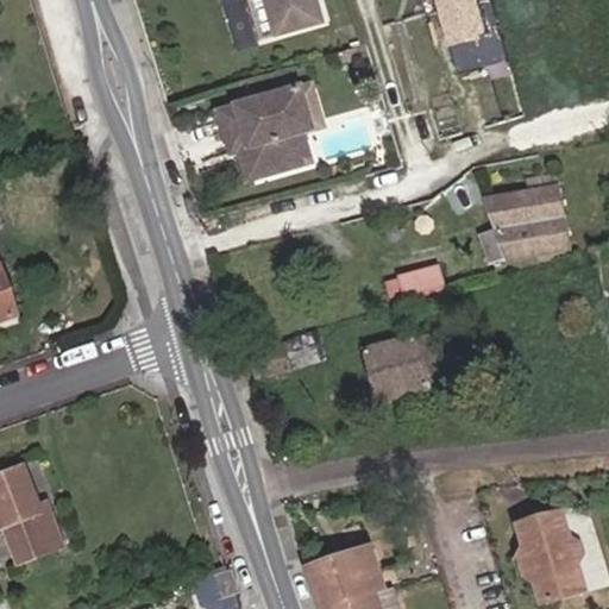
[(324,25),(315,0),(270,0),(281,38),(324,25)]
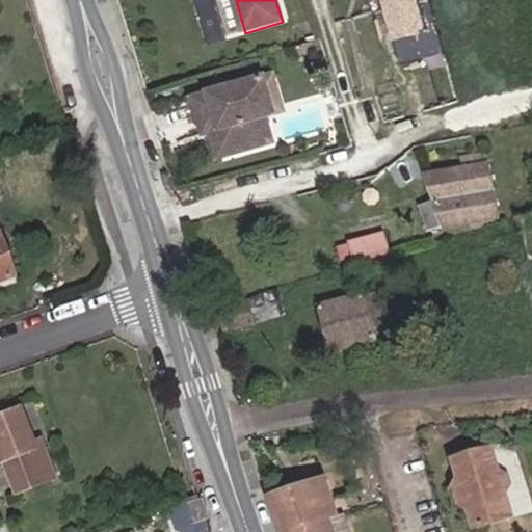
[(393,42),(432,32),(428,18),(423,19),(417,0),(386,0),(382,1),(393,42)]
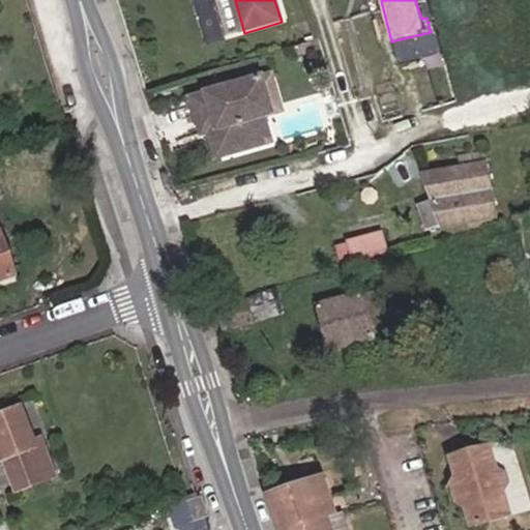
[(273,81),(256,86),(266,121),(285,116),(273,81)]
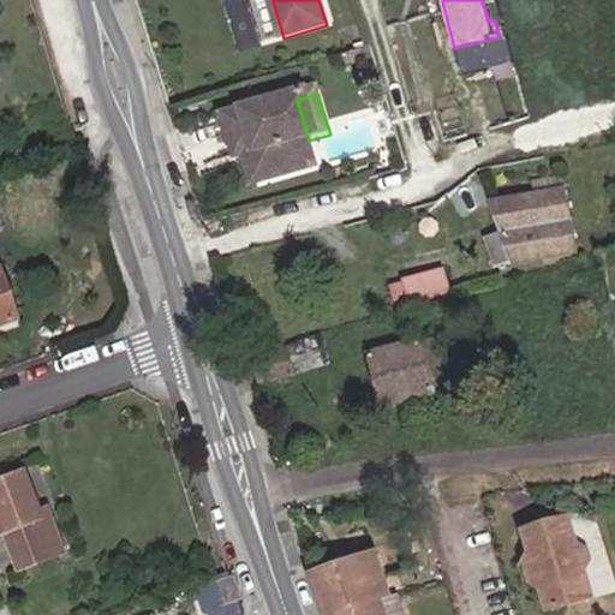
[(297,100),(234,119),(244,151),(256,149),(267,186),(317,171),(309,141),(297,100)]
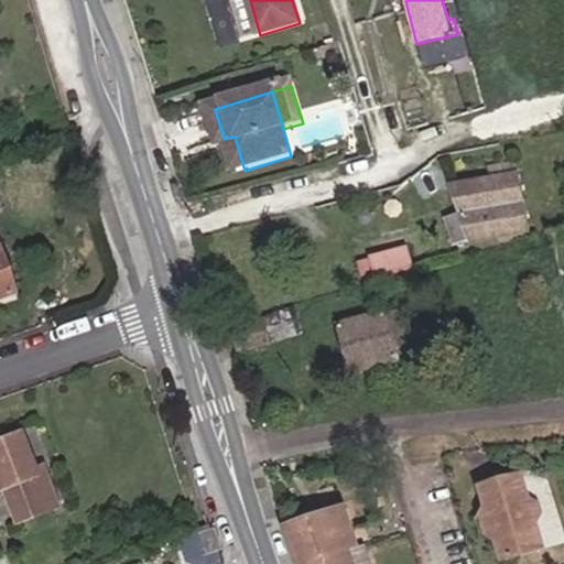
[(215,109),(206,111),(218,149),(226,147),(224,139),(215,109)]
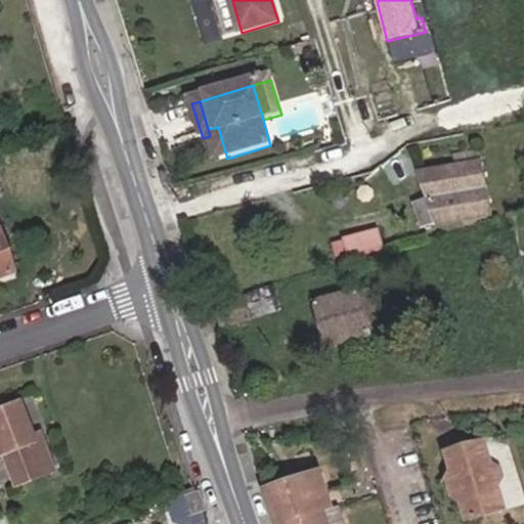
[(227,159),(218,127),(208,129),(210,136),(218,162),(227,159)]
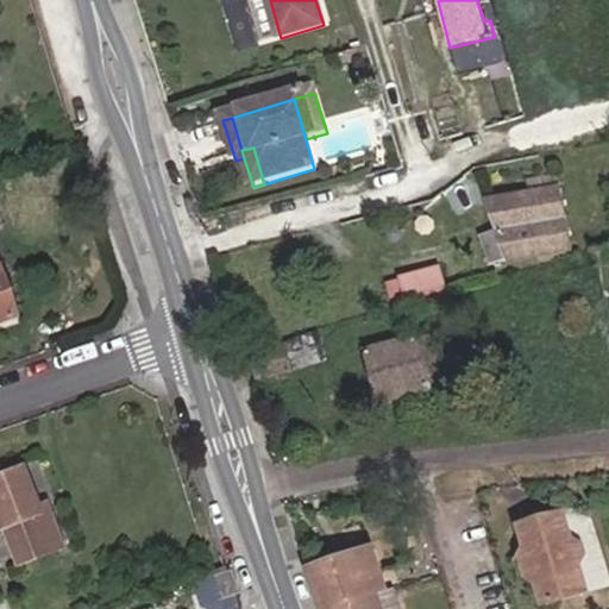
[(557,190),(554,176),(535,181),(537,187),(519,192),(520,200),(557,190)]
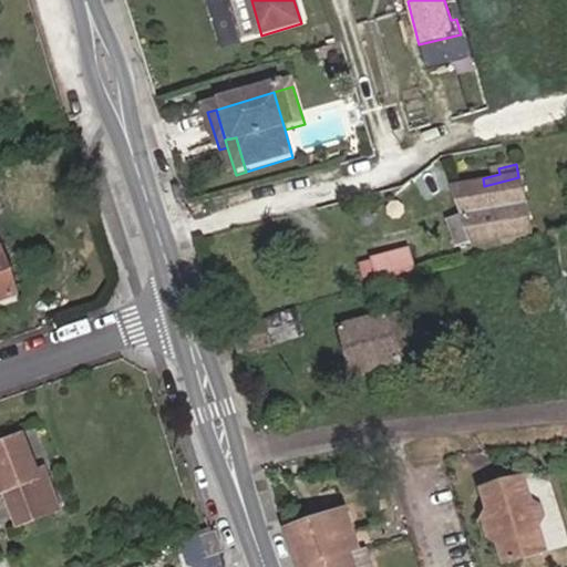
[(506,234),(527,228),(518,177),(484,186),(457,193),(475,247),(507,239),(506,234)]
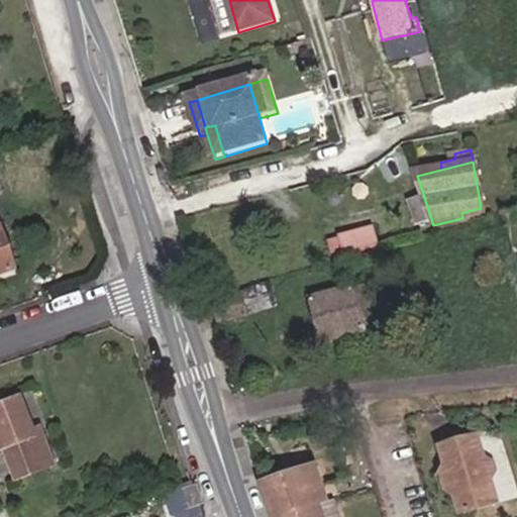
[(380,227),(329,233),(331,252),(382,246),(380,227)]
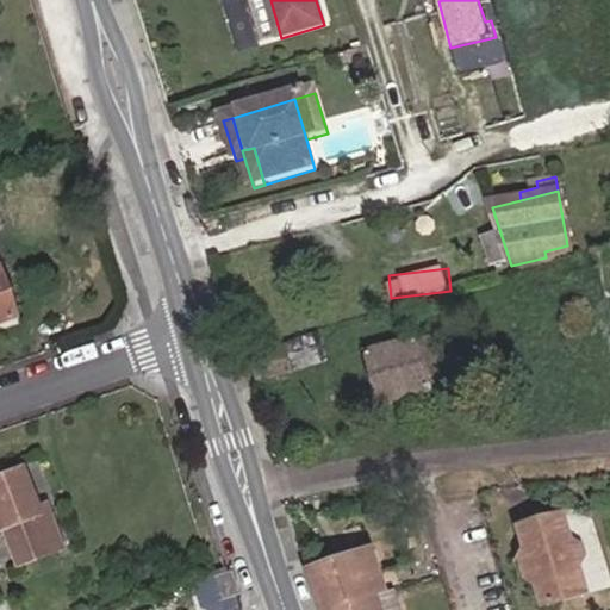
[(0,324),(10,322),(0,293),(0,324)]
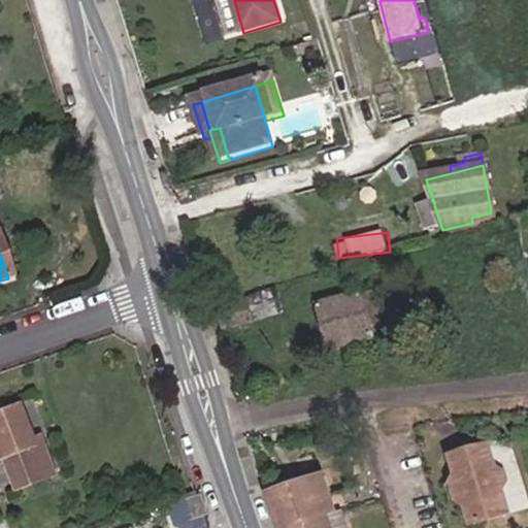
[(362,298),(367,315),(380,311),(375,294),(362,298)]
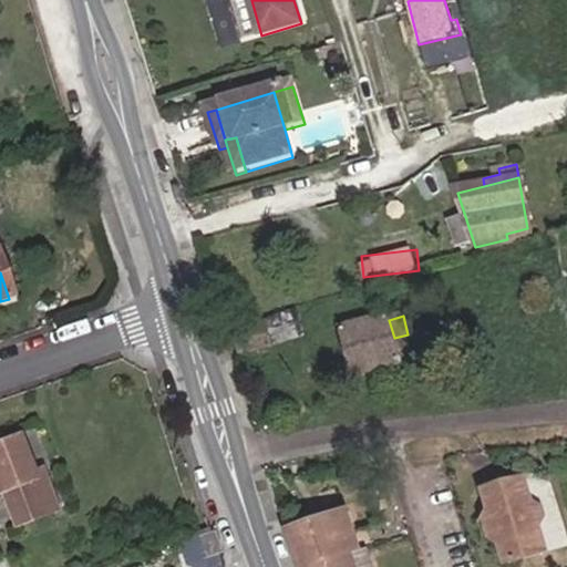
[(296,317),(265,326),(272,347),(302,339),(296,317)]
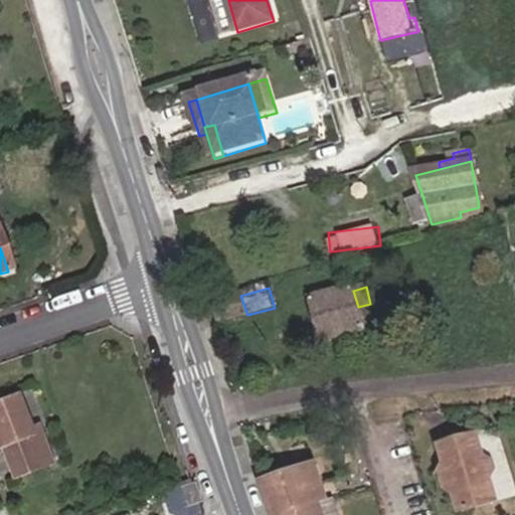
[(313,301),(320,328),(334,323),(338,338),(365,331),(363,323),(358,307),(353,291),(313,301)]
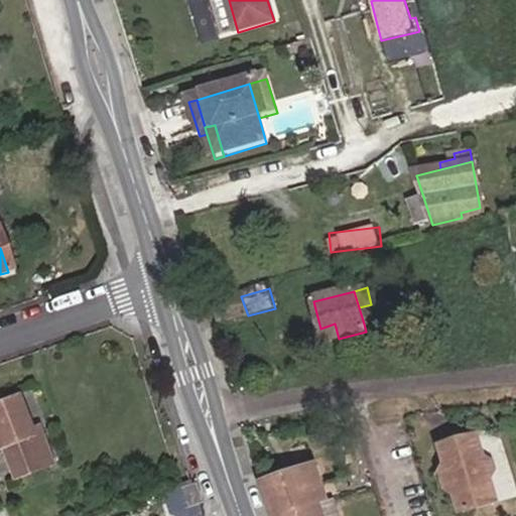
[(248,315),(241,296),(216,304),(222,324),(248,315)]
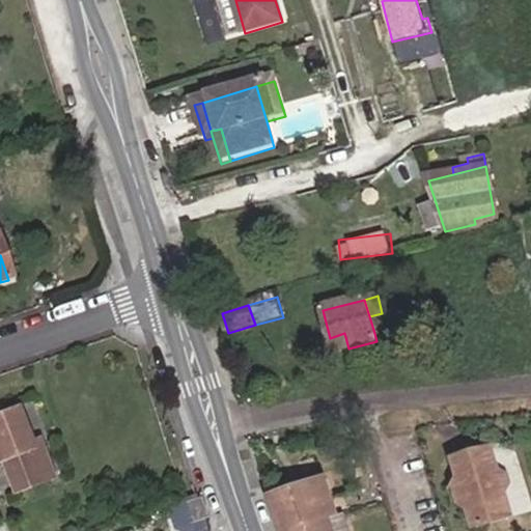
[(382,313),(369,316),(374,333),(387,330),(382,313)]
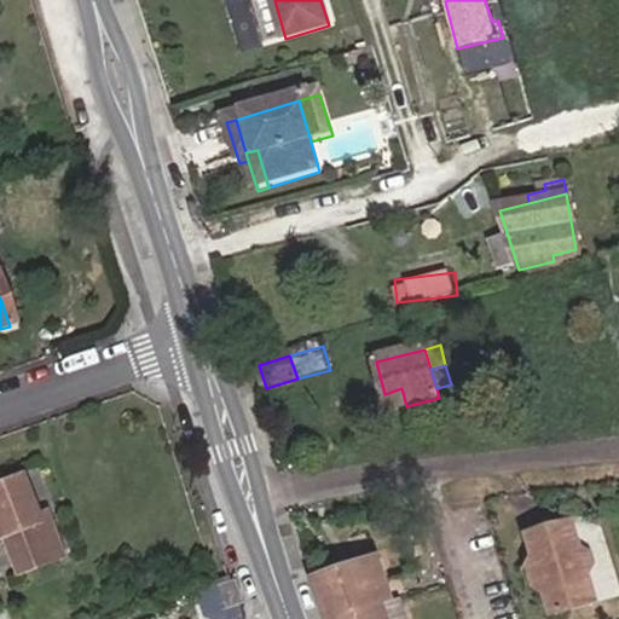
[(388,411),(406,406),(401,388),(385,394),(388,411)]
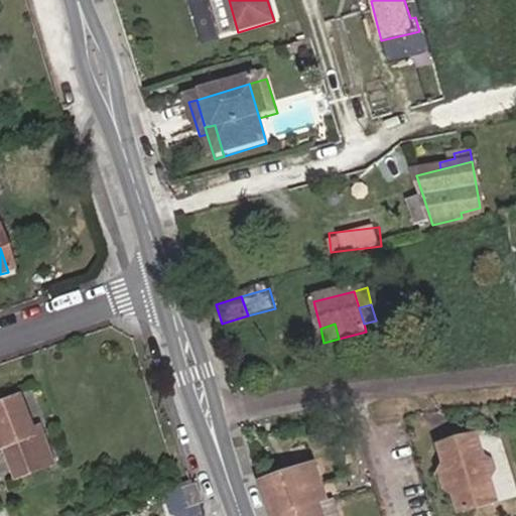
[(49,475),(38,446),(24,452),(19,437),(26,434),(14,403),(0,408),(0,460),(1,460),(11,489),(49,475)]
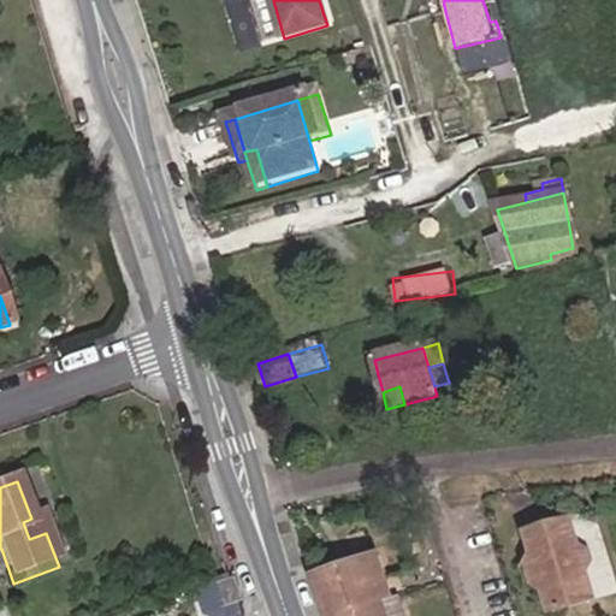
[(46,533),(39,516),(31,519),(23,522),(29,539),(46,533)]
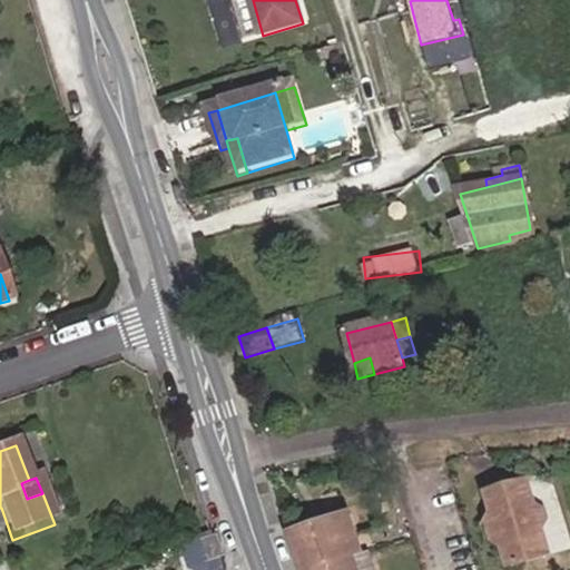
[(523,492),(523,489),(480,500),(502,569),(521,569),(544,564),(523,492)]
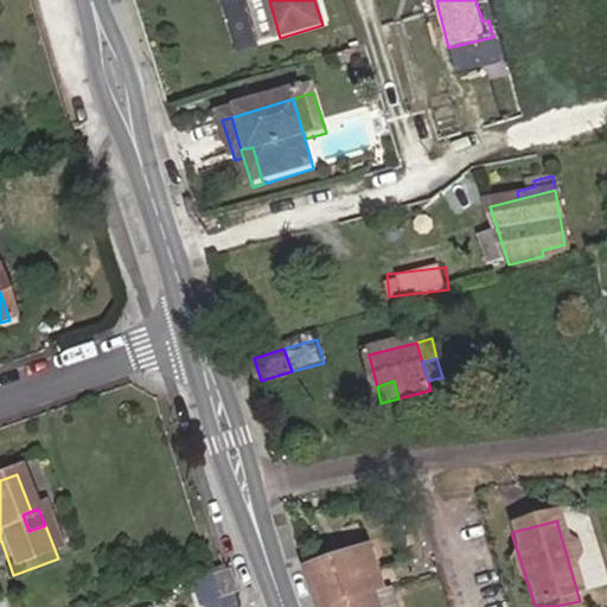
[(321,606),(398,606),(395,595),(385,599),(371,555),(312,576),(321,606)]
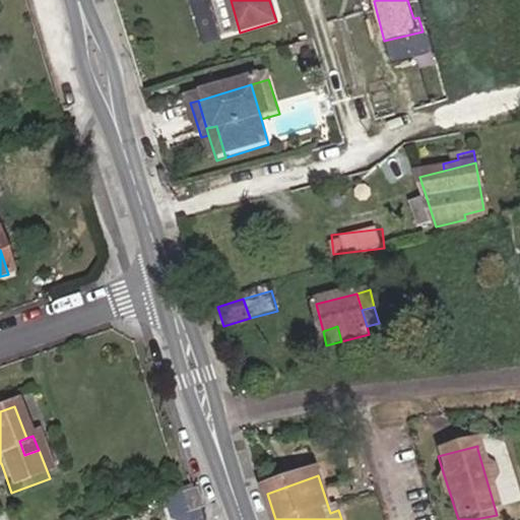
[(185,514),(199,509),(191,486),(178,492),(185,514)]
